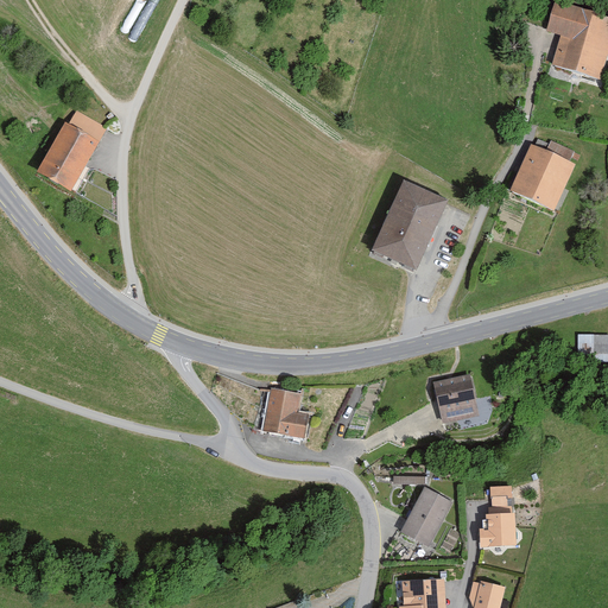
[(607,51),(607,17),(555,0),(545,31),(562,36),(553,64),(600,80),(607,51)]
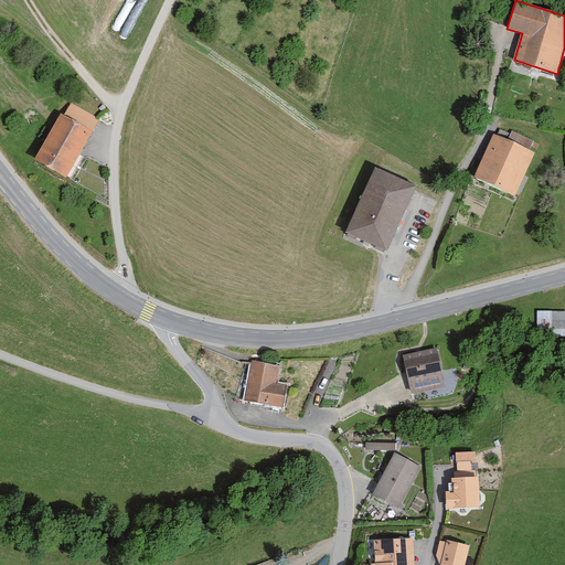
[(92,130),(60,113),(33,159),(65,177),(92,130)]
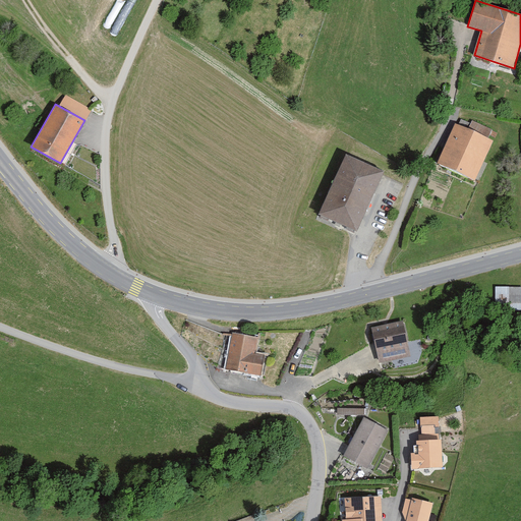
[(455,123),(437,163),(474,181),(494,141),(455,123)]
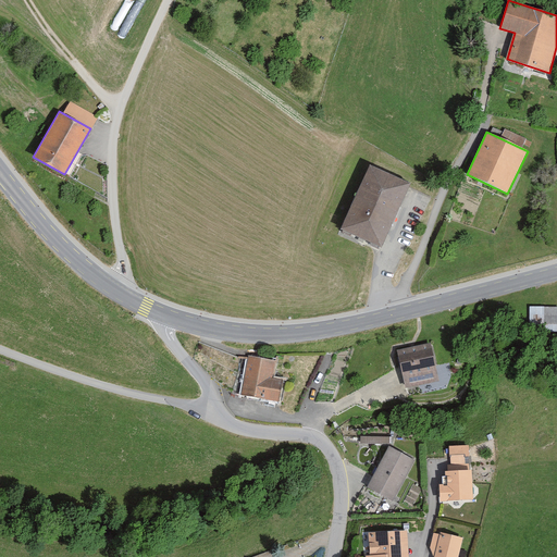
[(370,168),(341,232),(379,249),(408,184),(370,168)]
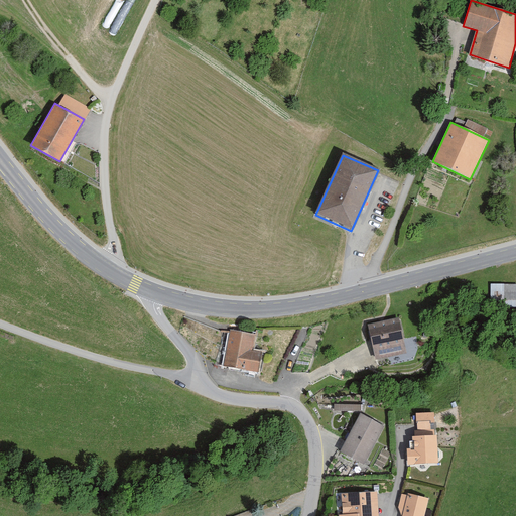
[(515,298),(515,285),(491,284),(489,309),(515,310),(515,298)]
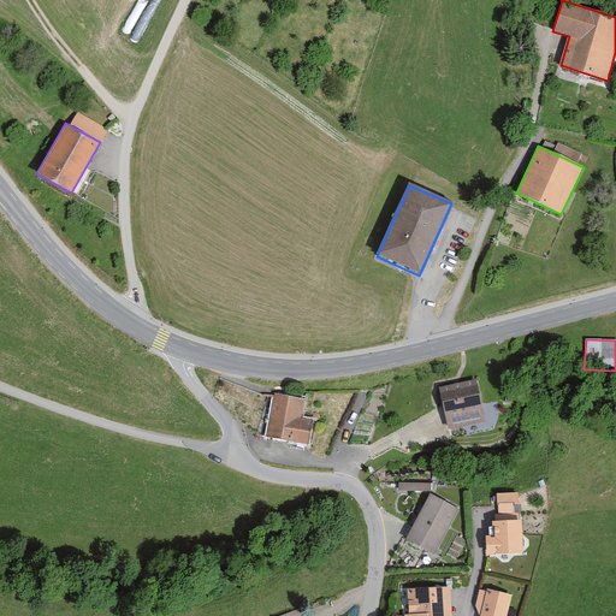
[(303,396),(272,391),(264,437),(307,444),(312,416),(300,414),(303,396)]
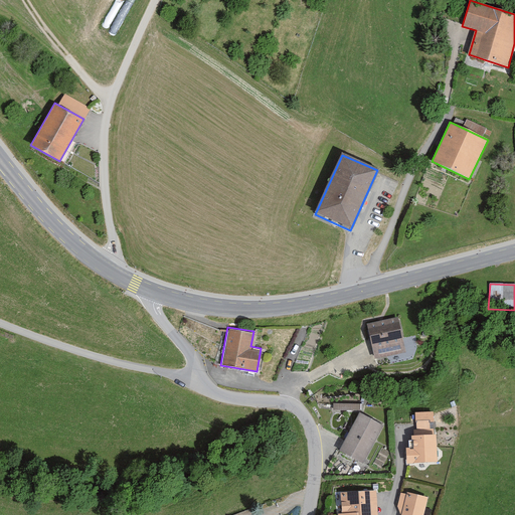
[(298,359),(305,331),(296,328),(289,357),(298,359)]
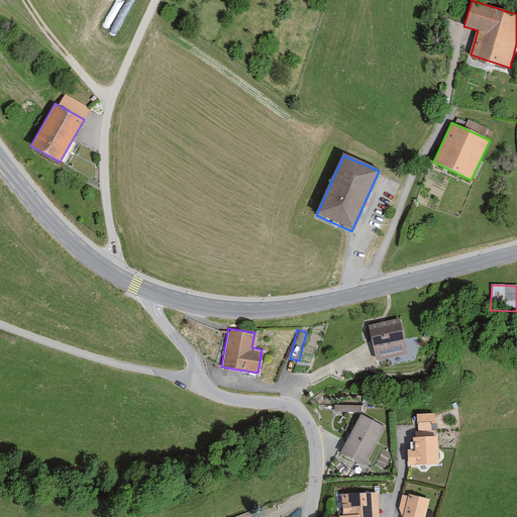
[(401,330),(370,336),(374,359),(405,353),(401,330)]
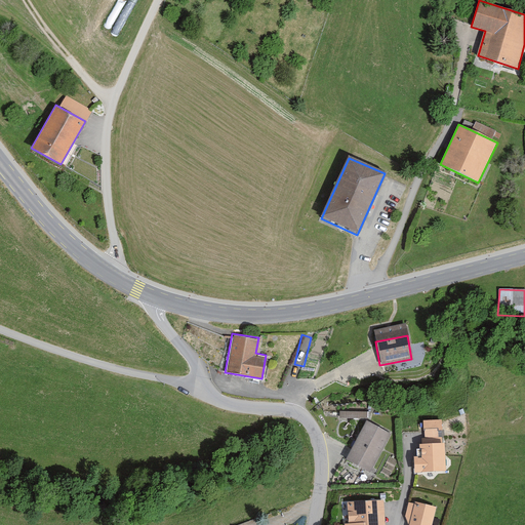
[(365,419),(345,457),(369,472),(391,434),(365,419)]
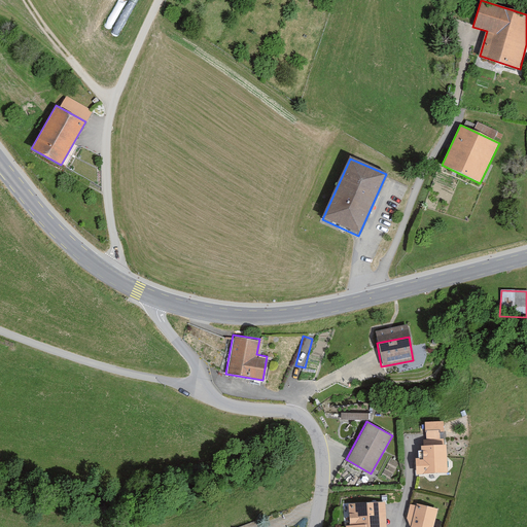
[(443,421),(426,422),(427,438),(420,438),(421,458),(414,458),(415,473),(448,471),(446,437),(444,437),(443,421)]
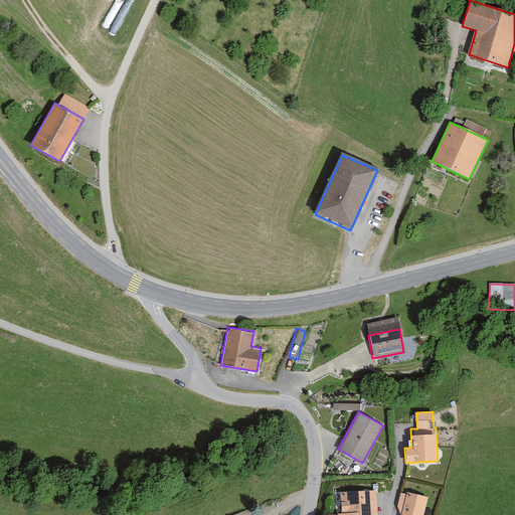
[(375,490),(341,492),(342,511),(337,511),(337,514),(376,514),(377,514),(375,490)]
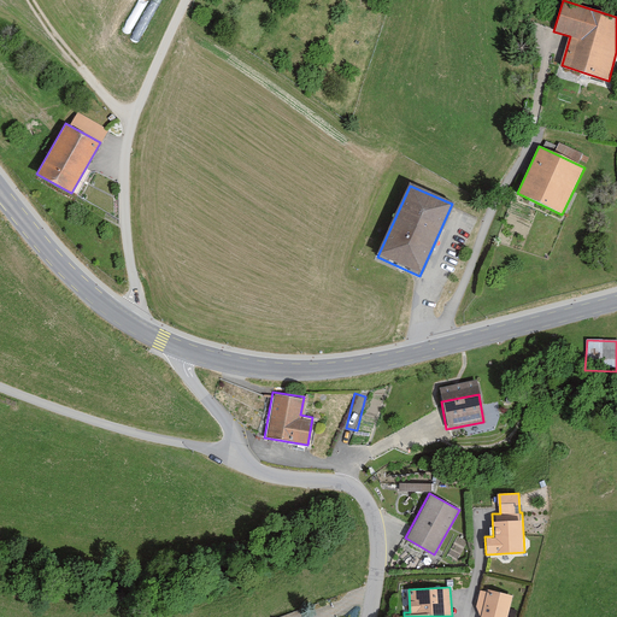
[(512,594),(480,587),(475,609),(483,611),(481,616),(515,616),(516,616),(509,615),(512,594)]
